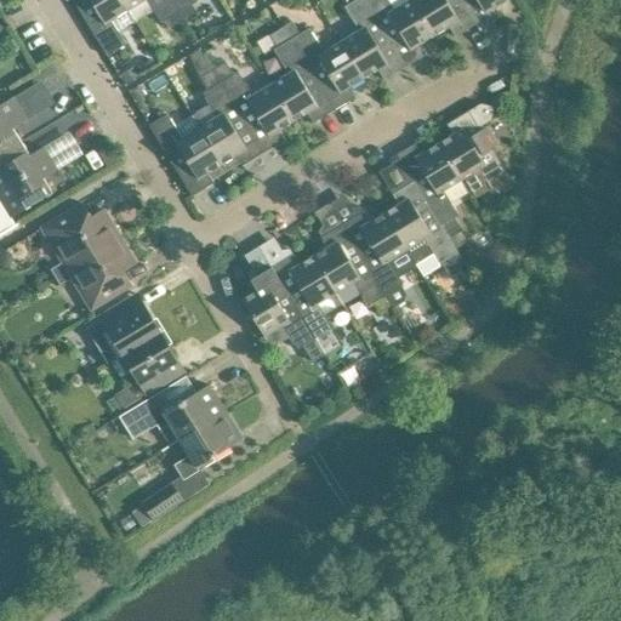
[(129,10),(123,0),(73,0),(107,56),(126,44),(110,20),(129,10)]
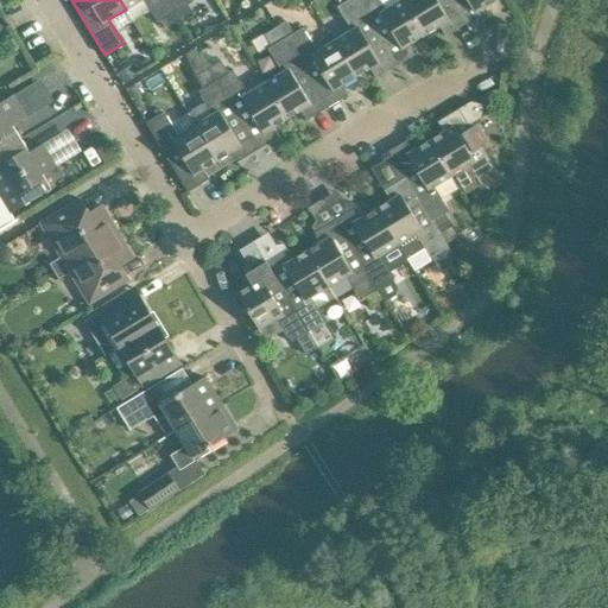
[(158,23),(176,12),(169,0),(120,0),(126,10),(126,8),(133,20),(150,10),(158,23)]
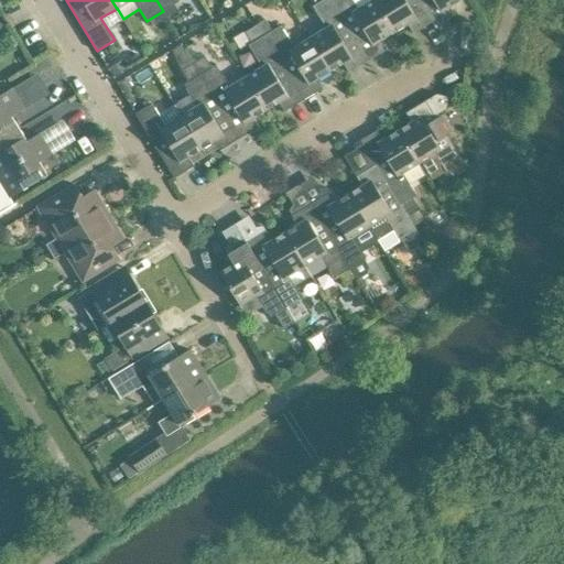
[(156,0),(163,11),(180,0),(179,0),(156,0)]
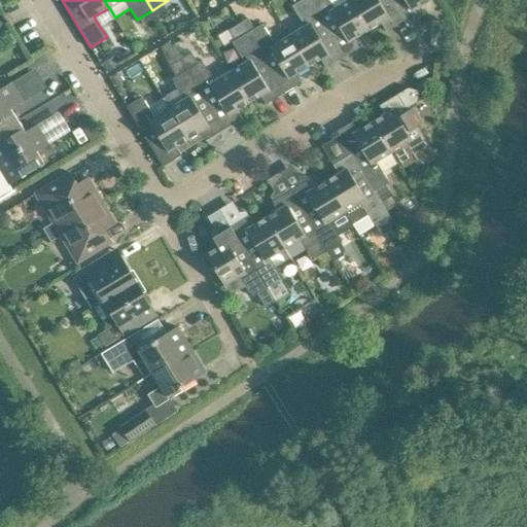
[(344,57),(309,0),(293,0),(295,3),(292,5),(305,26),(289,35),(309,66),(320,59),(326,68),(344,57)]
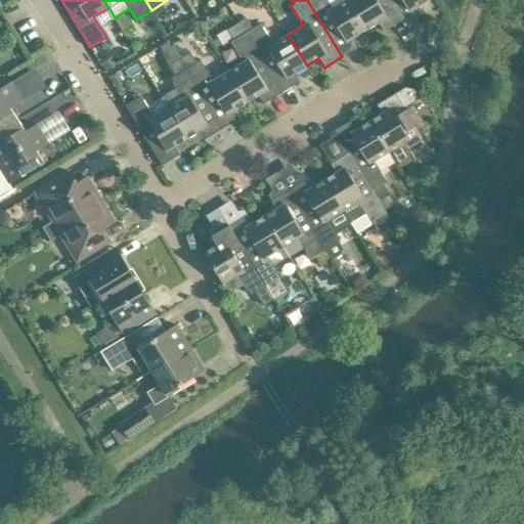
[(307,0),(342,56),(359,46),(354,37),(366,30),(348,0),(307,0)]
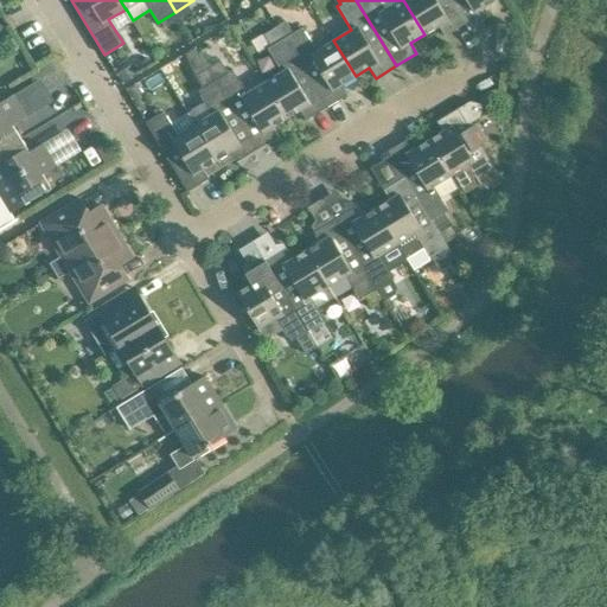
[(468,30),(470,30),(451,0),(403,0),(425,34),(439,26),(445,36),(465,24),(468,30)]
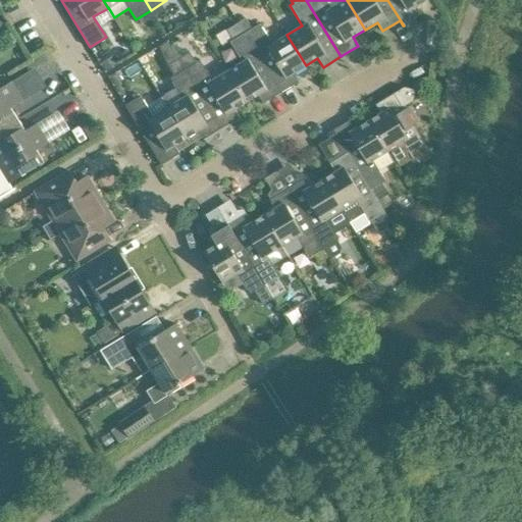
[(387,0),(404,25),(421,15),(416,6),(425,0),(387,0)]
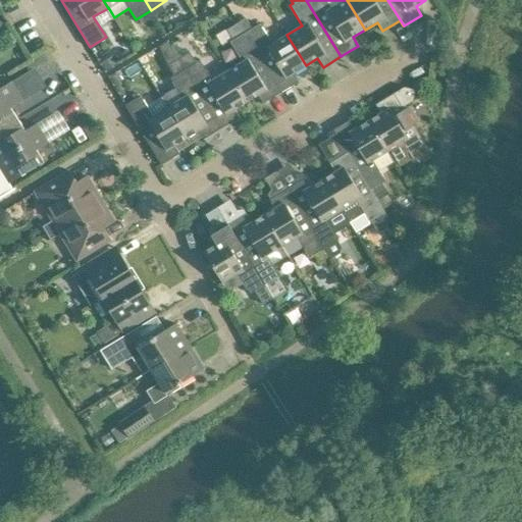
[(260,23),(252,29),(246,17),(239,21),(281,93),(299,82),(294,72),(306,65),(286,35),(272,44),(260,23)]
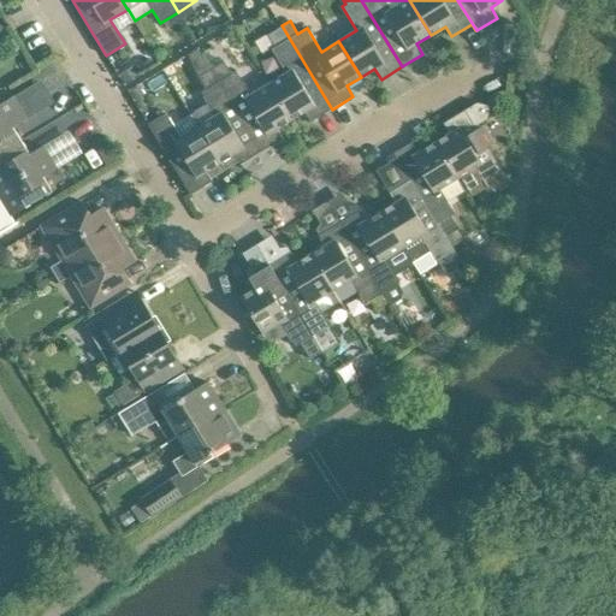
[(311,122),(332,110),(282,25),(270,33),(278,46),(271,49),(285,73),(268,84),(290,120),(304,112),(311,122)]
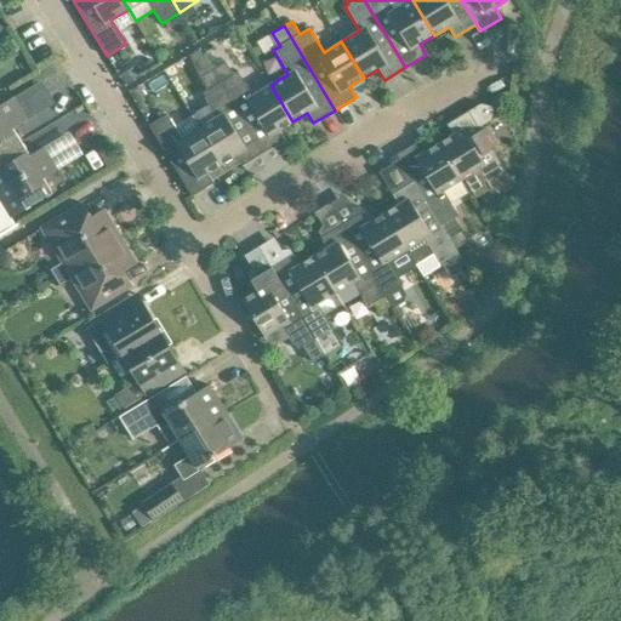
[(292,121),(271,85),(252,96),(238,72),(233,74),(226,61),(212,69),(263,153),(285,140),(278,130),(292,121)]
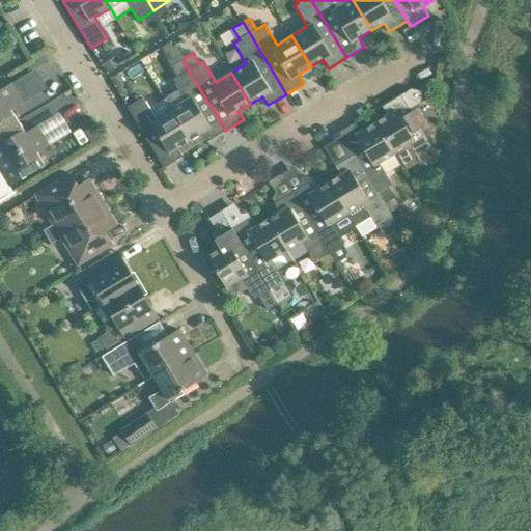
[(207,142),(225,131),(182,59),(170,65),(177,77),(173,79),(179,89),(164,99),(193,146),(205,139),(207,142)]
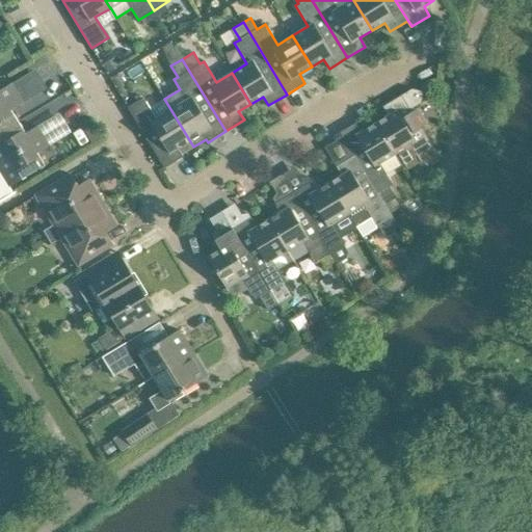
[(0,89),(0,103),(17,94),(11,83),(0,89)]
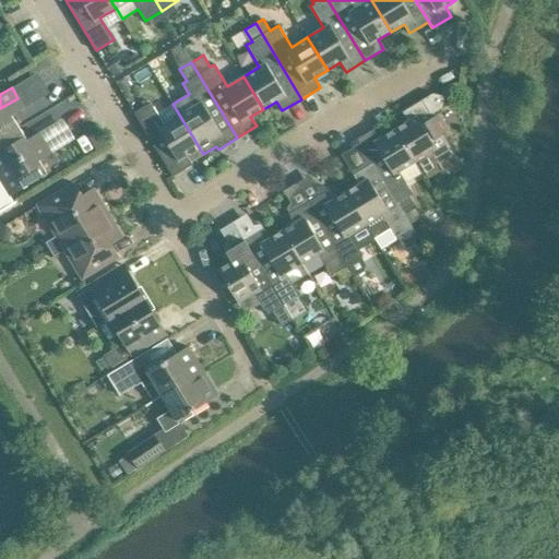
[(395,129),(415,162),(430,152),(444,174),(447,173),(449,175),(460,168),(458,165),(461,164),(441,132),(448,128),(441,118),(438,120),(437,117),(433,119),(431,115),(442,108),(444,98),(435,96),(433,93),(402,111),(408,121),(395,129)]
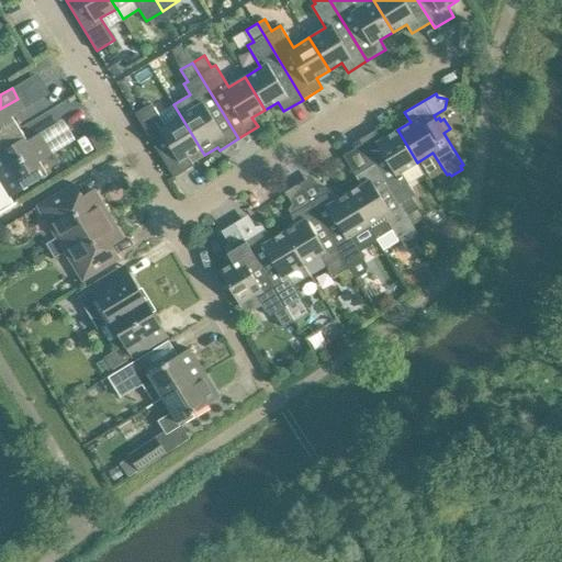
[(0,143),(21,131),(20,128),(12,116),(24,109),(18,99),(0,109),(0,143)]
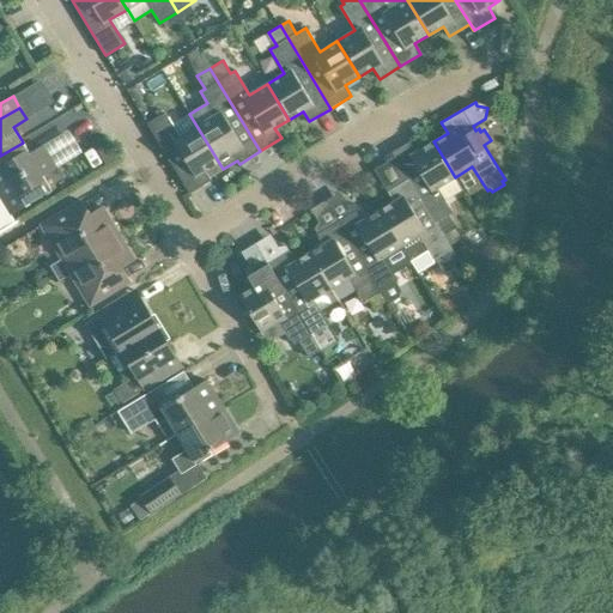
[(189,114),(173,125),(165,113),(147,123),(189,194),(211,181),(210,177),(223,169),(189,114)]
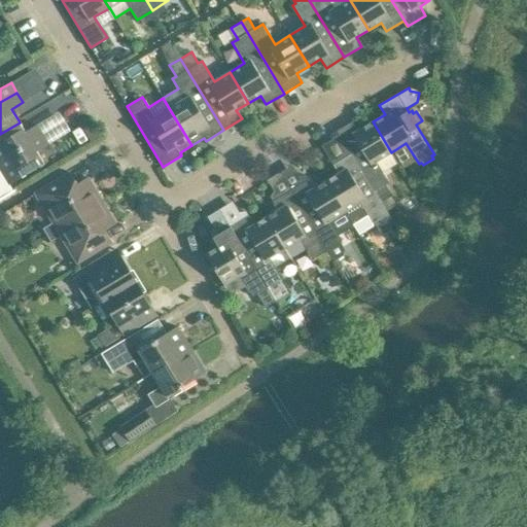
[(391,152),(373,121),(360,129),(355,119),(337,131),(350,154),(381,202),(391,196),(385,184),(388,182),(382,172),(397,163),(391,152)]
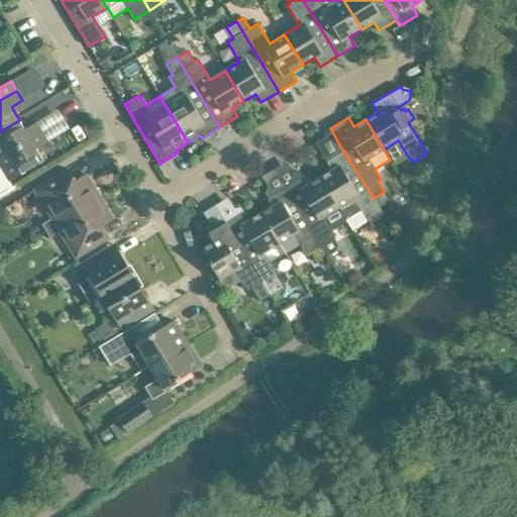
[(0,159),(42,133),(36,122),(24,129),(19,120),(0,131),(0,159)]
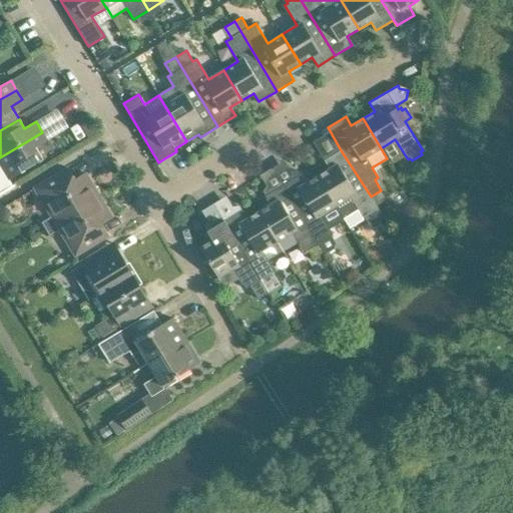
[(0,191),(1,193),(13,186),(9,179),(43,159),(36,147),(47,140),(42,132),(0,157),(0,191)]
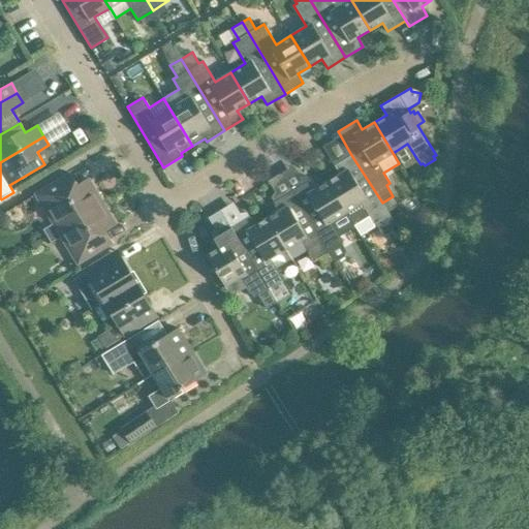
[(340,174),(328,182),(346,213),(346,212),(353,225),(369,216),(374,224),(375,225),(376,224),(381,234),(395,225),(396,225),(387,212),(382,203),(351,155),(334,165),(340,174)]
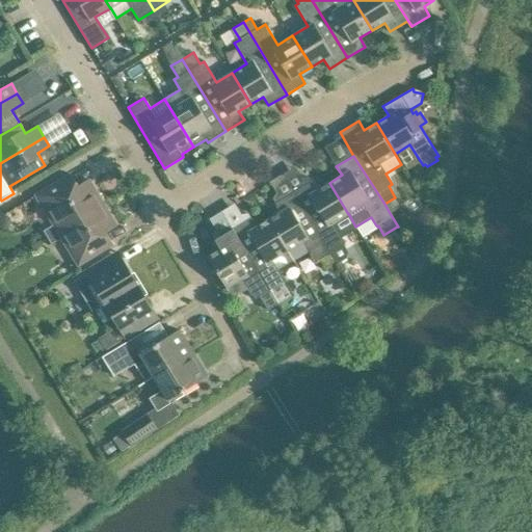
[(48,238),(102,206),(97,197),(98,194),(88,179),(78,186),(71,174),(35,195),(53,224),(44,231),(48,238)]
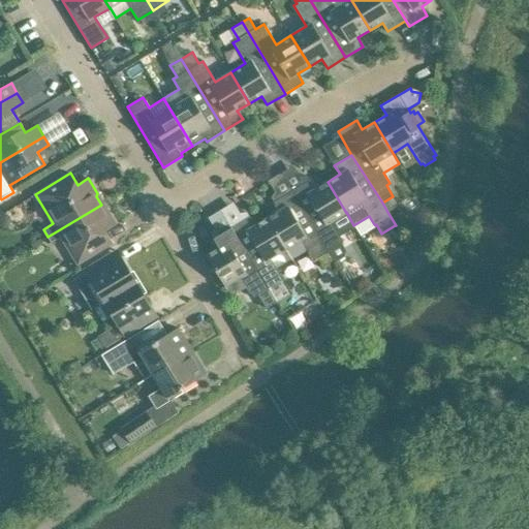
[(310,180),(291,191),(329,251),(335,262),(344,256),(344,248),(342,244),(344,242),(331,221),(346,213),(328,182),(315,189),(310,180)]
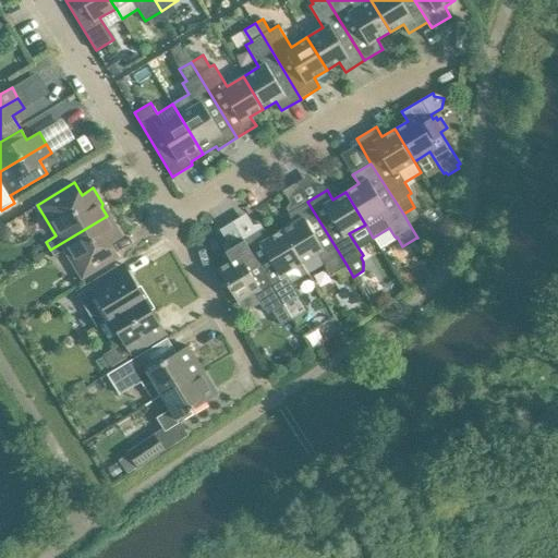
[(330,275),(347,265),(307,202),(289,213),(294,222),(281,230),(308,274),(324,264),(330,275)]
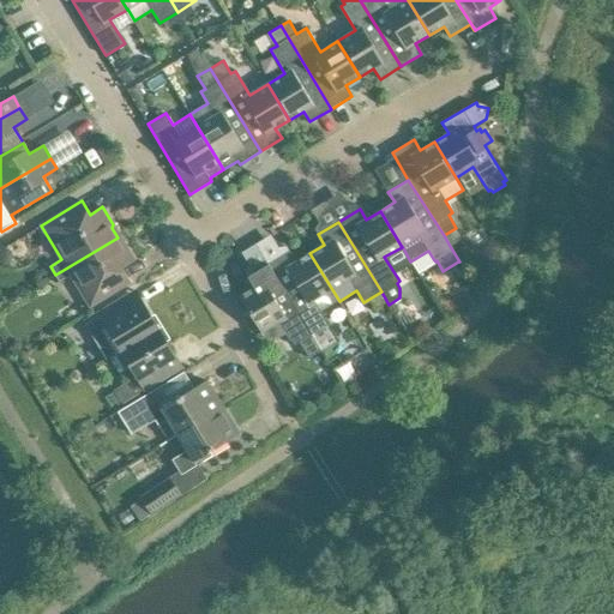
[(118,238),(55,275),(59,282),(71,275),(90,306),(131,282),(122,269),(134,262),(126,247),(124,246),(118,238)]
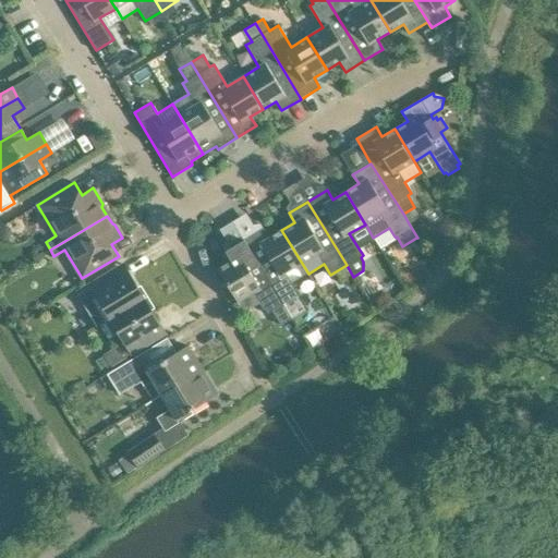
[(263,229),(244,240),(283,304),(292,318),(305,311),(296,295),(299,294),(292,283),(308,274),(281,230),(269,238),(263,229)]
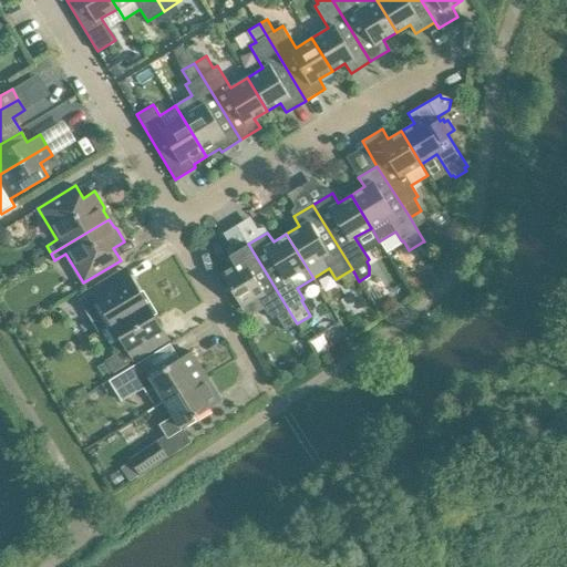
[(235,265),(222,274),(241,307),(258,297),(271,319),(276,316),(286,331),(297,323),(288,309),(248,244),(229,256),(235,265)]
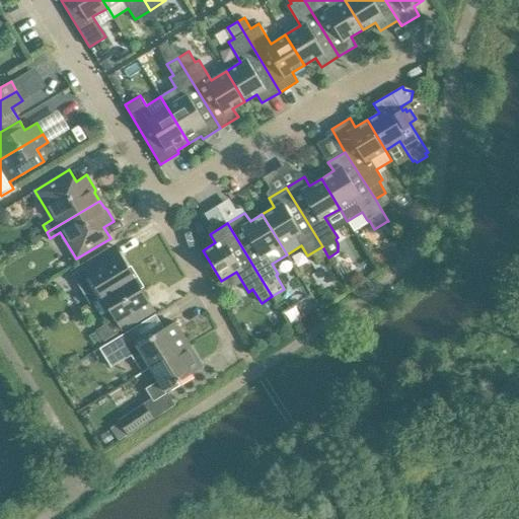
[(115,245),(71,272),(78,284),(90,304),(91,306),(94,304),(135,279),(134,278),(115,245)]
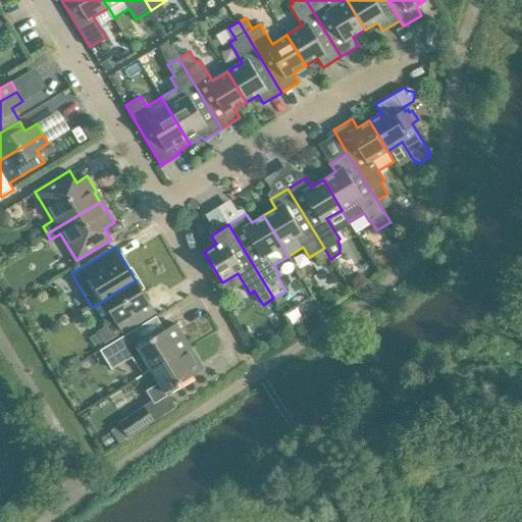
[(97,332),(89,336),(95,347),(103,342),(103,343),(155,312),(136,280),(95,306),(101,316),(110,311),(115,320),(96,331),(97,332)]
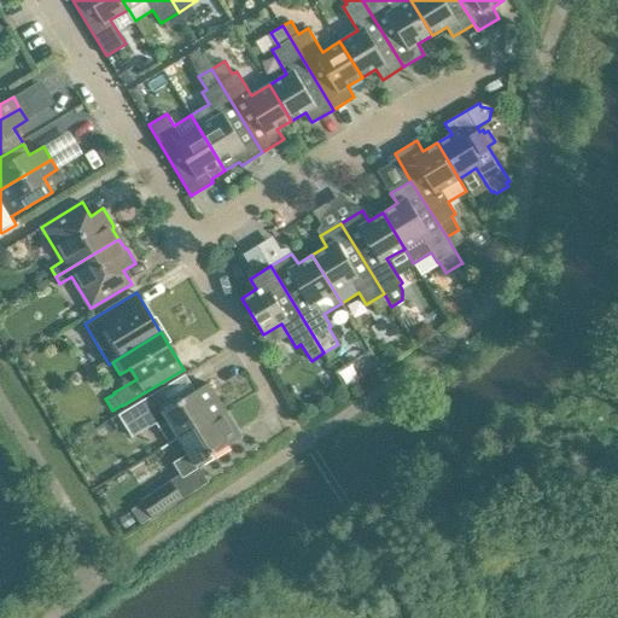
[(179,437),(225,409),(209,383),(170,406),(158,413),(164,424),(169,421),(179,437)]
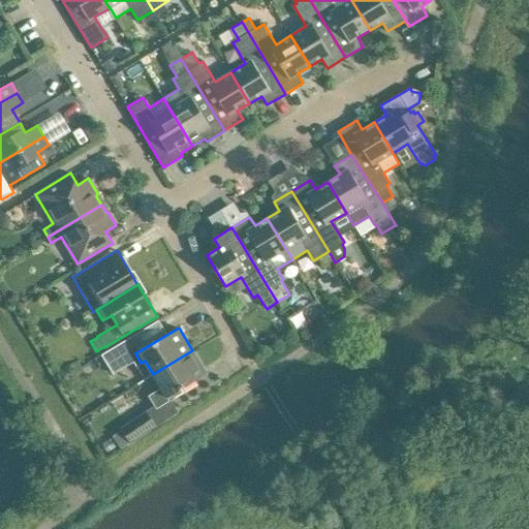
[(113,348),(101,355),(113,375),(133,363),(135,366),(141,363),(135,353),(146,347),(137,334),(113,348)]
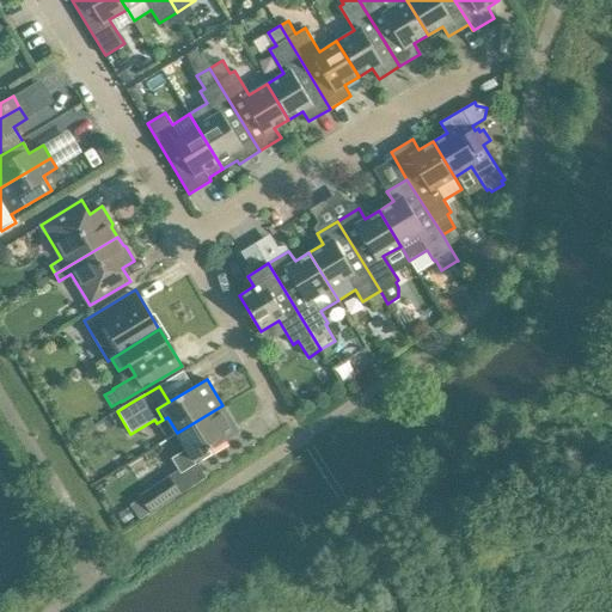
[(222,405),(177,433),(187,450),(172,458),(181,472),(212,454),(209,450),(238,432),(222,405)]
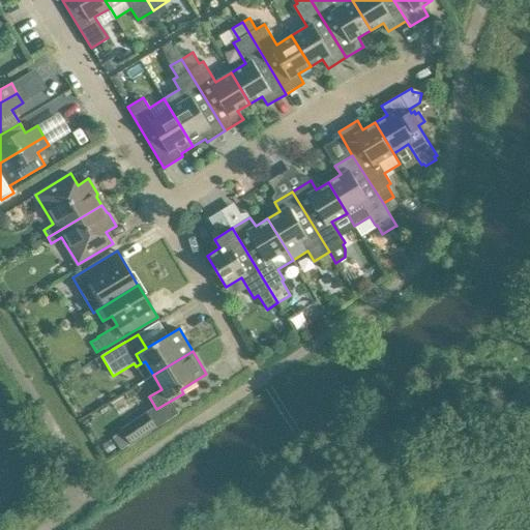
[(155,427),(146,413),(121,430),(130,443),(155,427)]
